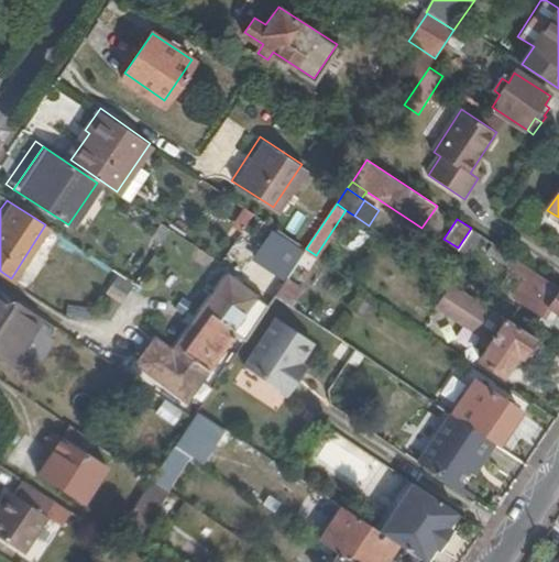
[(458,248),(457,249),(468,255),(481,235),(471,228),(458,248)]
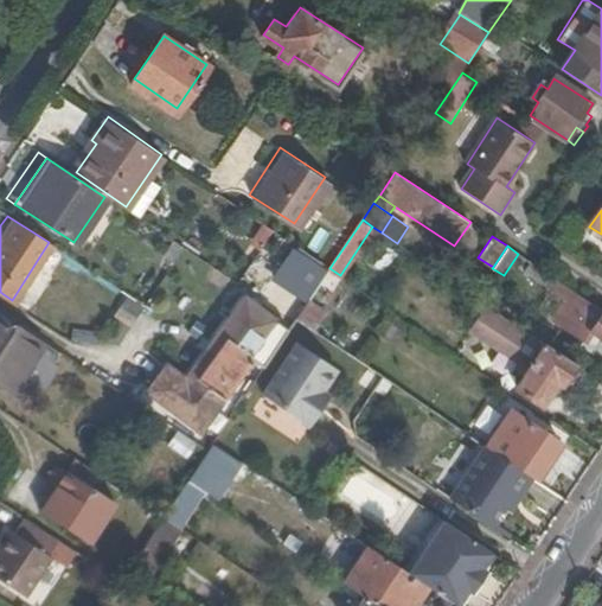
[(312,286),(322,269),(305,257),(294,274),(312,286)]
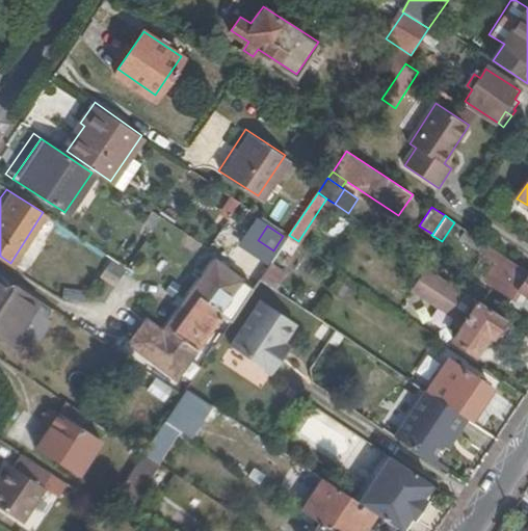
[(527,270),(466,230),(460,237),(481,251),(480,253),(497,263),(485,280),(511,297),(508,303),(527,316),(527,270)]
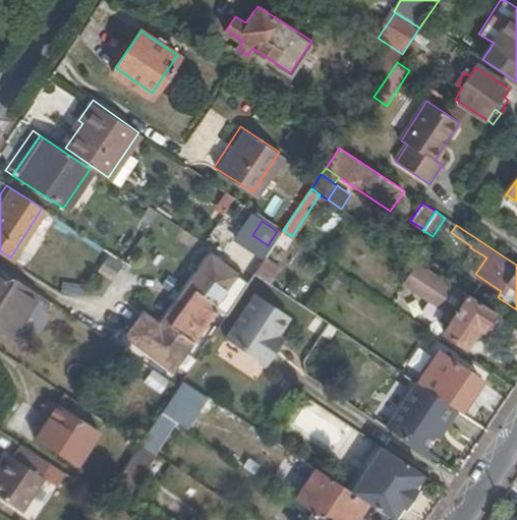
[(204,251),(157,321),(138,308),(123,333),(140,345),(171,367),(214,304),(223,310),(244,278),(204,251)]
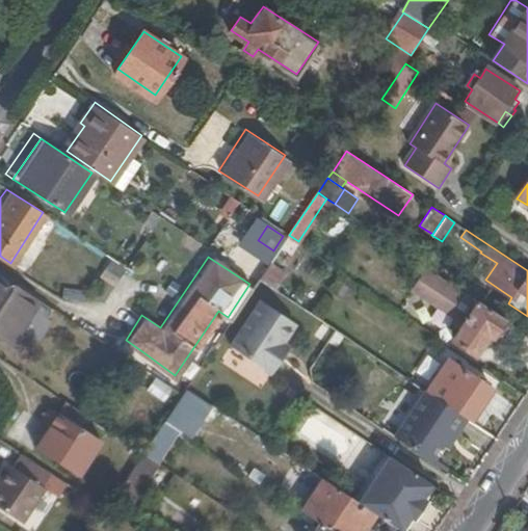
[(282,275),(268,266),(259,279),(273,288),(282,275)]
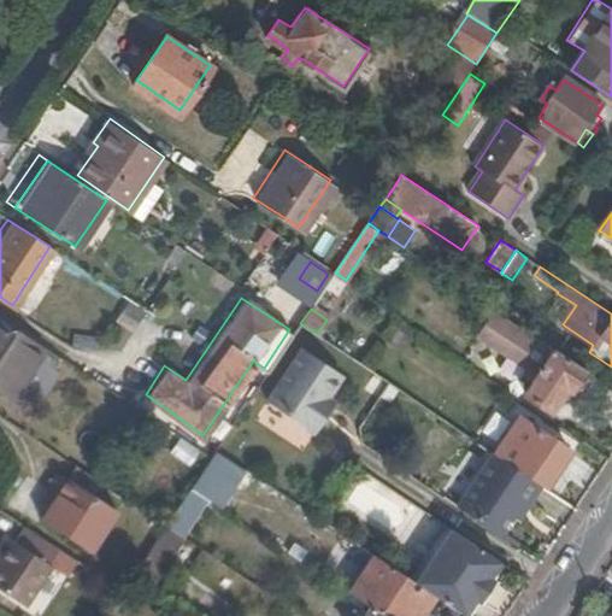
[(590,374),(496,310),(480,336),(521,363),(522,361),(533,369),(528,377),(535,382),(527,394),(553,414),(570,389),(577,393),(590,374)]
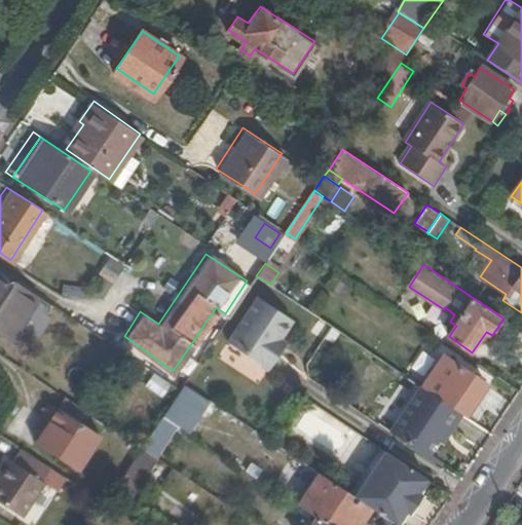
[(0,333),(8,339),(38,295),(0,269),(0,333)]
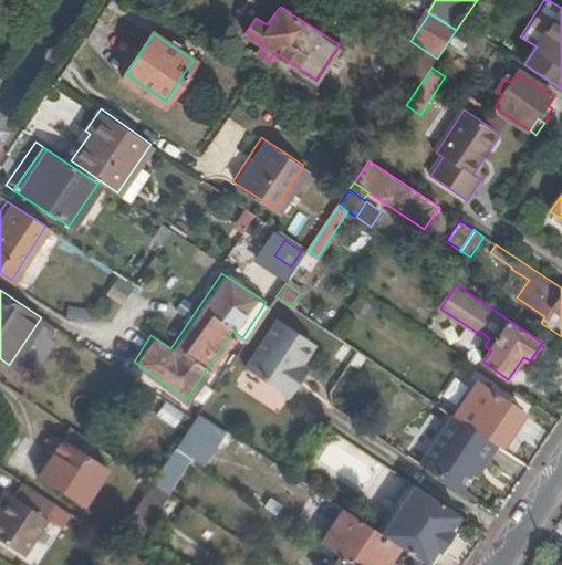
[(97,304),(62,301),(61,312),(62,313),(107,317),(120,301),(106,293),(97,304)]
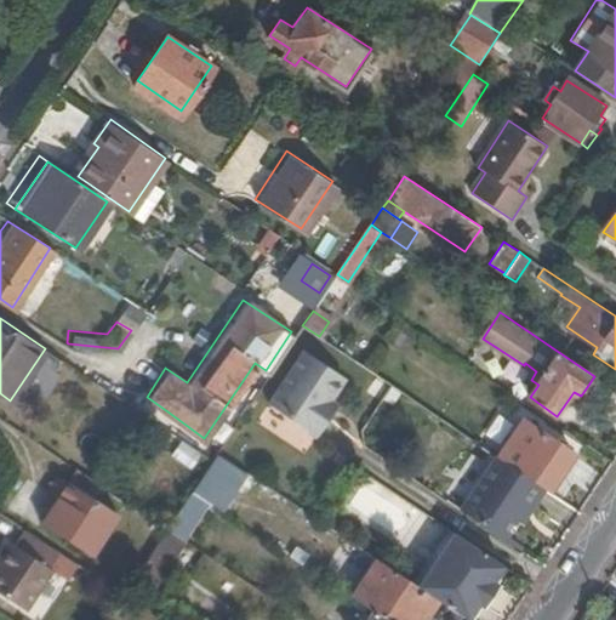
[(335,419),(357,385),(315,358),(279,410),(329,444),(342,422),(335,419)]
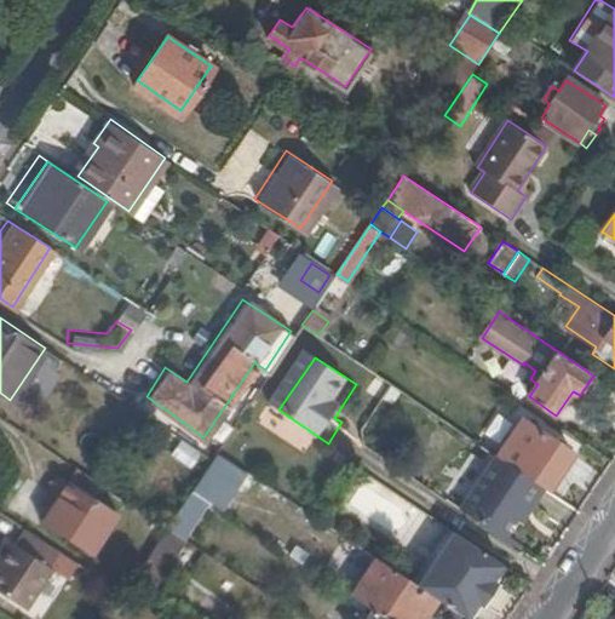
[(572,453),(524,422),(499,458),(544,488),(547,491),(572,453)]
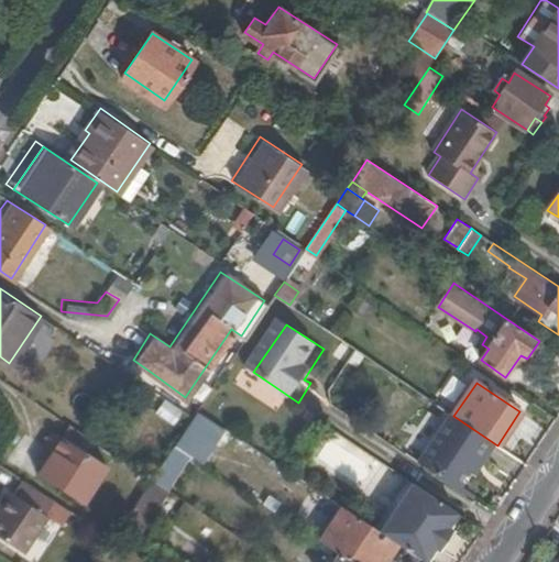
[(156,393),(146,407),(184,432),(194,417),(156,393)]
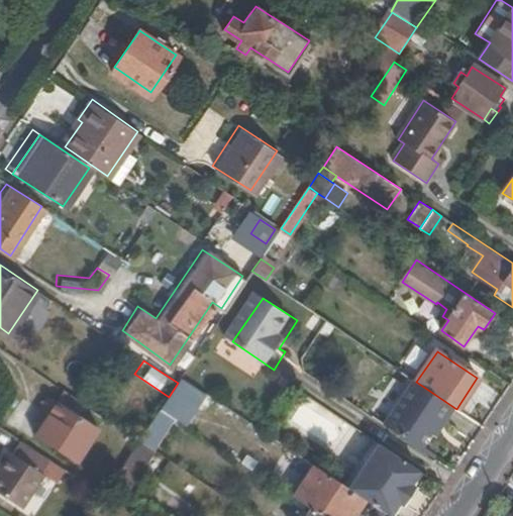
[(178,383),(169,397),(161,408),(176,418),(181,422),(201,391),(181,378),(178,383)]
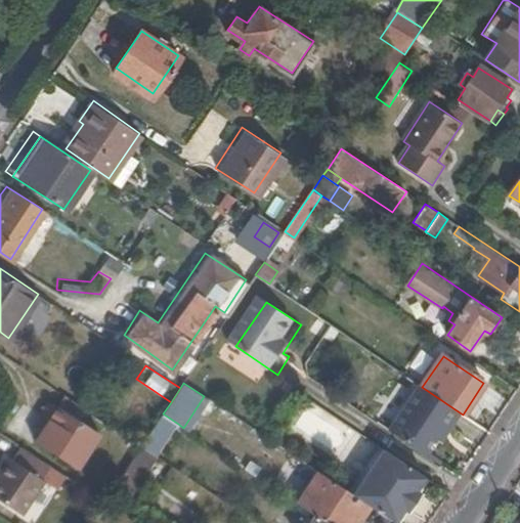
[(422,387),(418,385),(388,430),(424,454),(444,426),(449,429),(460,412),(422,387)]
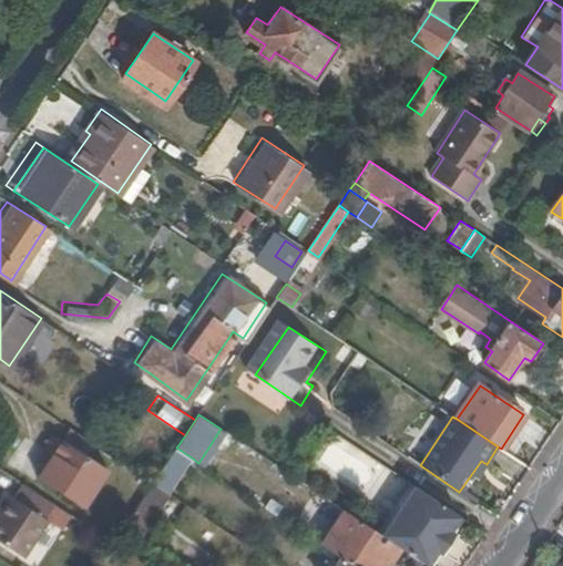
[(70,428),(61,440),(84,455),(93,443),(70,428)]
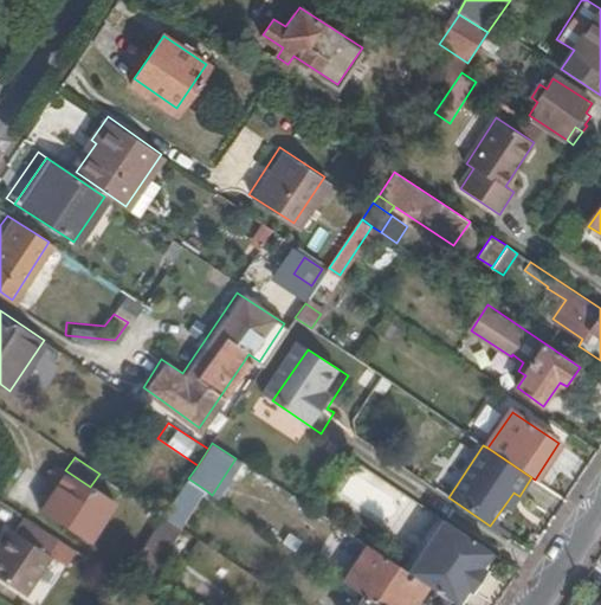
[(89,541),(114,502),(90,487),(65,470),(58,465),(41,491),(49,496),(40,510),(89,541)]
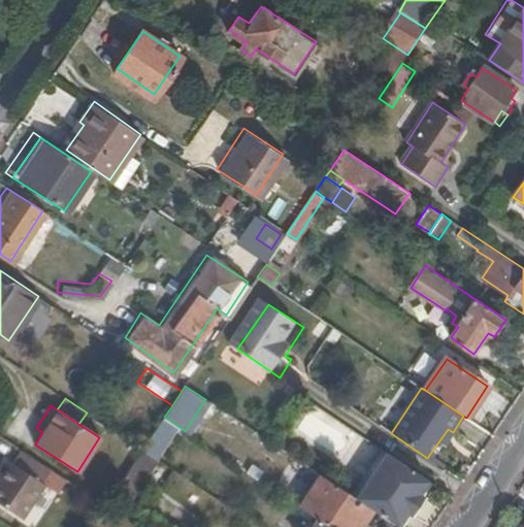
[(368,474),(384,451),(315,405),(299,429),(368,474)]
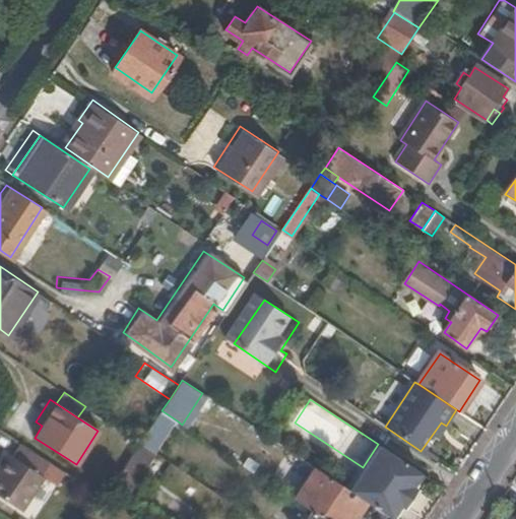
[(177,420),(162,410),(147,433),(163,443),(177,420)]
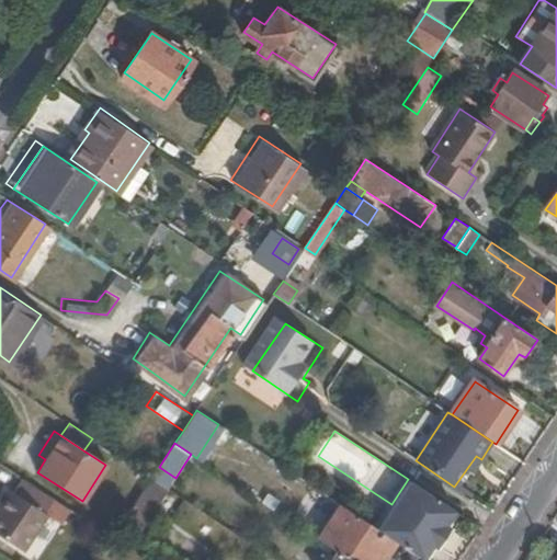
[(45,514),(42,512),(50,498),(21,478),(11,492),(8,490),(0,500),(0,537),(20,551),(45,514)]
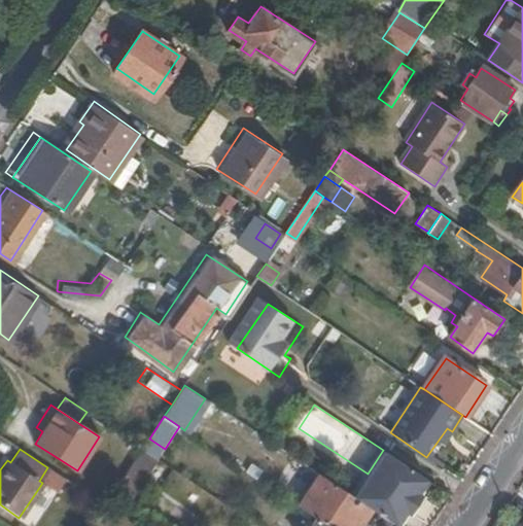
[(143,449),(142,450),(113,493),(129,503),(159,459),(143,449)]
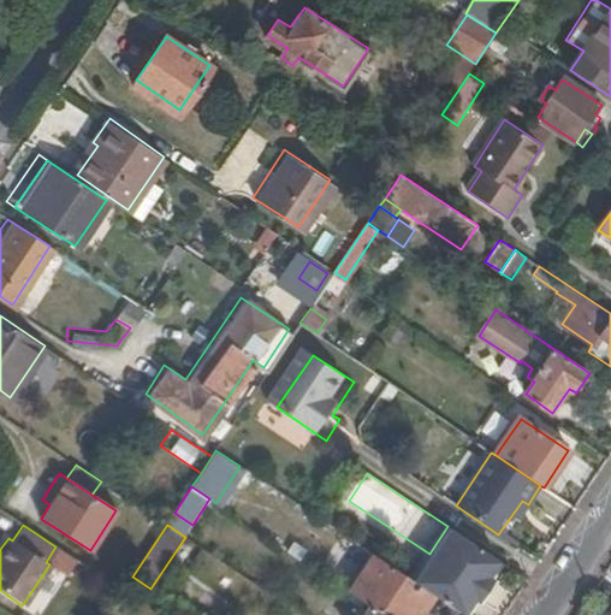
[(499,562),(451,530),(415,583),(437,597),(462,614),(464,614),(472,602),(479,607),(494,586),(486,580),(499,562)]
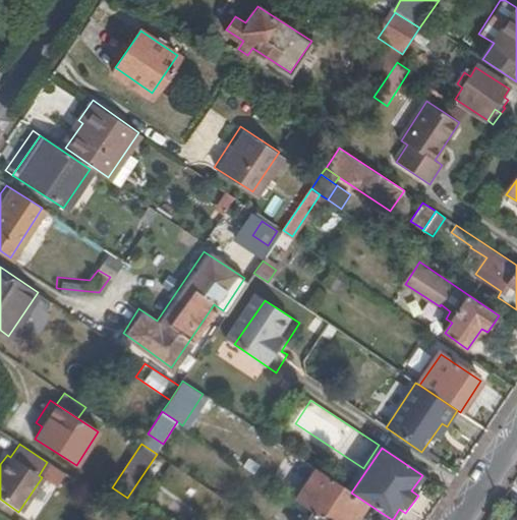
[(317,470),(296,502),(314,514),(323,519),(358,519),(369,505),(351,493),(317,470)]
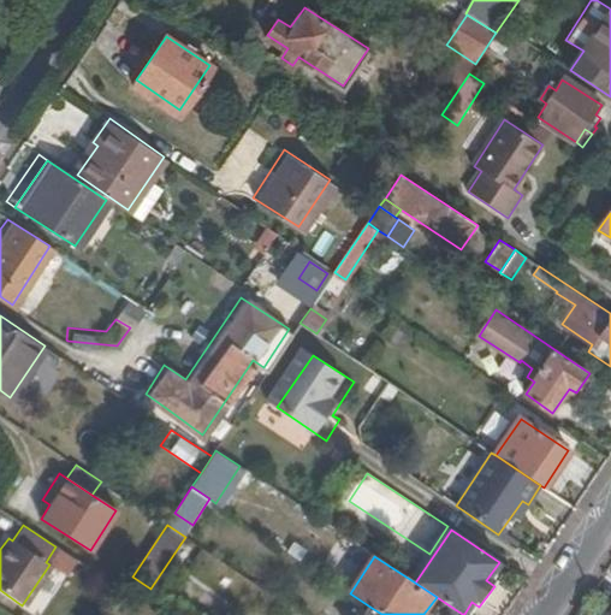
All buildings are outlined.
